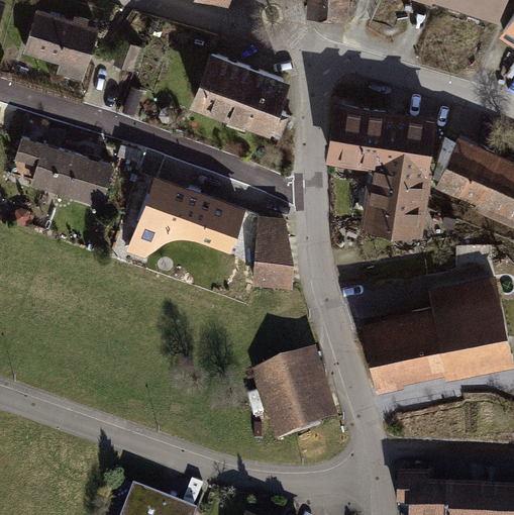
[(304,0),(304,18),(346,21),(347,0),(304,0)]
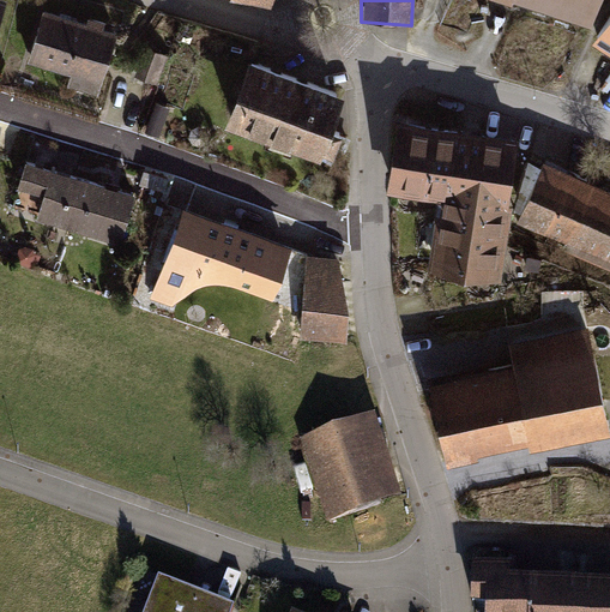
[(485,0),(509,7),(511,4),(589,29),(598,0),(485,0)]
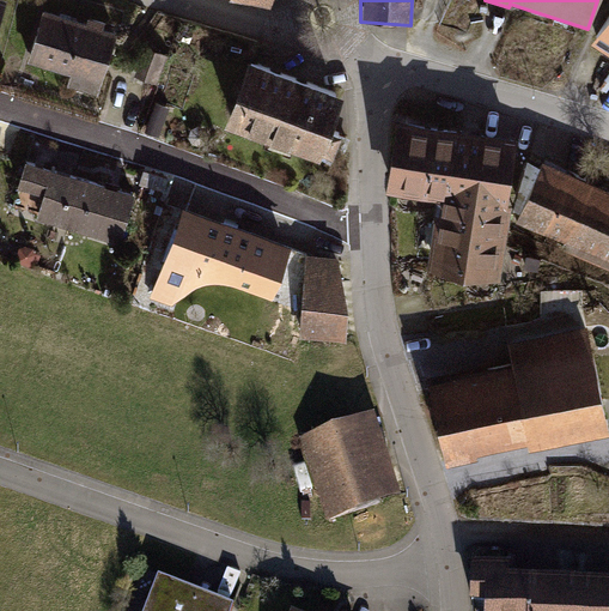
[(43,12),(25,62),(69,77),(66,89),(97,97),(117,34),(43,12)]
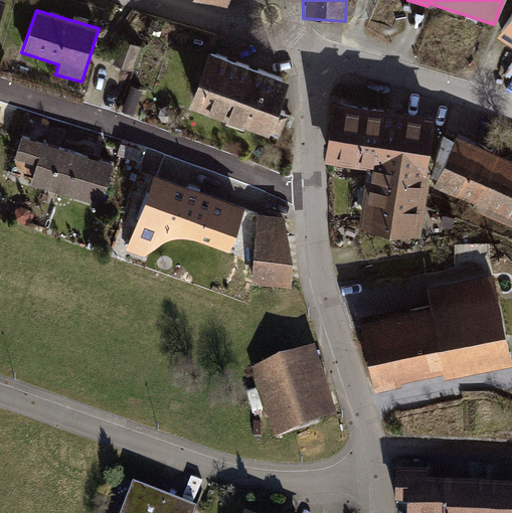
[(511,12),(495,38),(511,49),(511,12)]
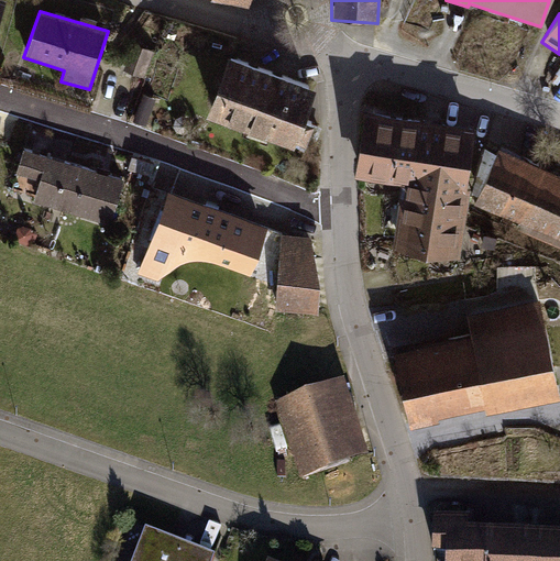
[(143,79),(152,53),(132,45),(123,72),(143,79)]
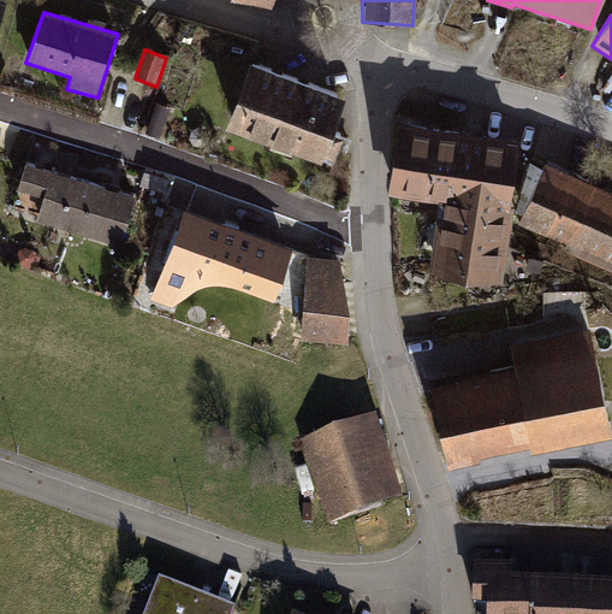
[(253,60),(229,127),(325,161),(326,158),(336,161),(344,139),(334,135),(349,95),(253,60)]
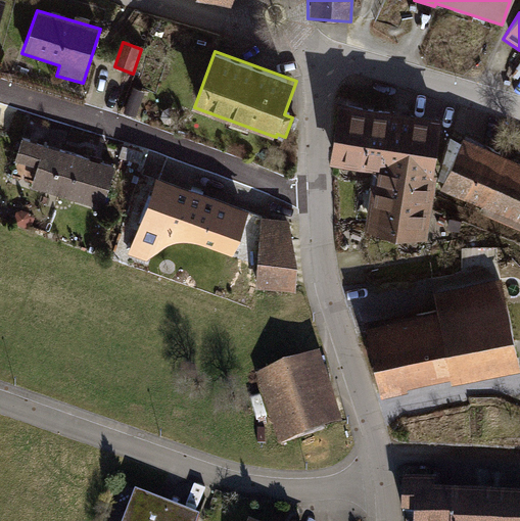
[(363,233),(425,243),(435,177),(431,177),(439,120),(336,104),(327,168),(370,174),(367,192),(369,192),(363,233)]
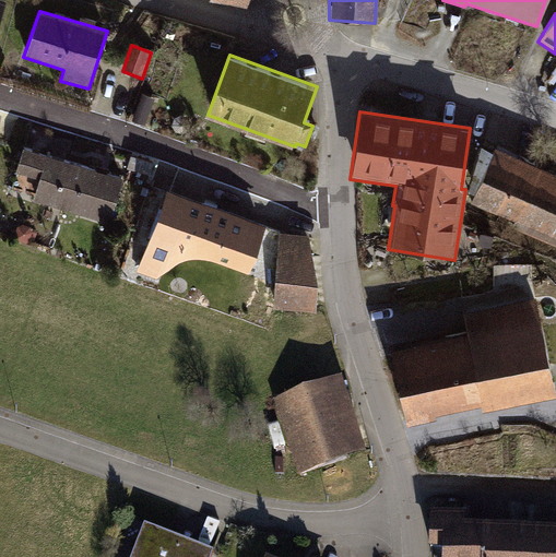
[(38,182),(33,200),(108,225),(123,180),(23,147),(14,174),(38,182)]
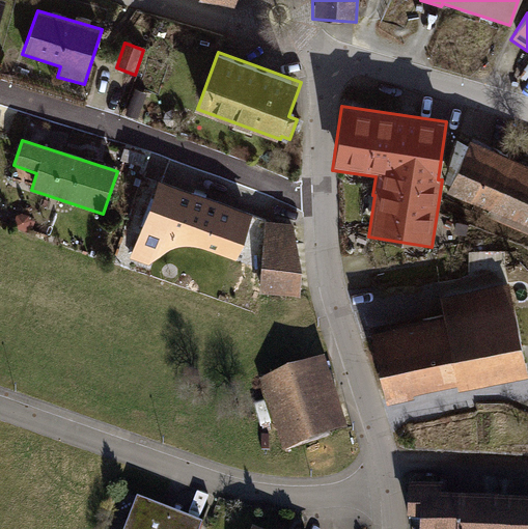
[(483,218),(527,237),(527,166),(469,140),(467,147),(455,141),(442,185),(448,187),(445,194),(488,213),(483,218)]
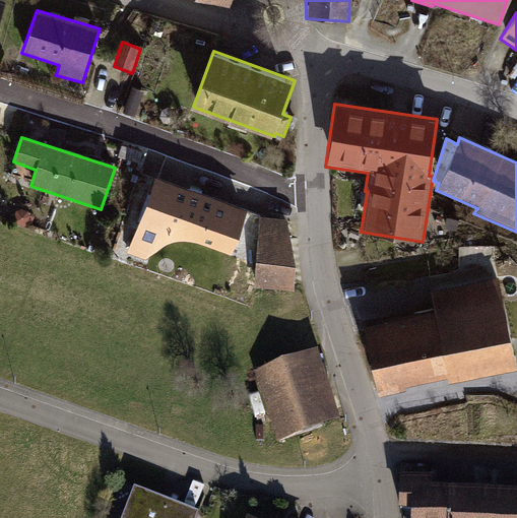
[(144,260),(168,244),(181,242),(194,243),(231,256),(247,210),(192,190),(154,176),(146,198),(126,254),(144,260)]
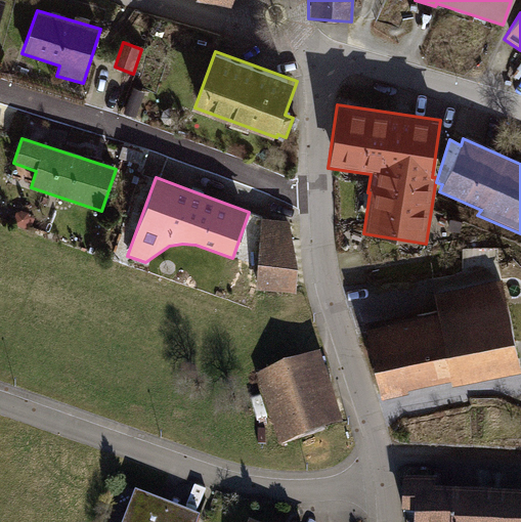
[(261,218),(256,290),(297,294),(299,267),(289,220),(261,218)]
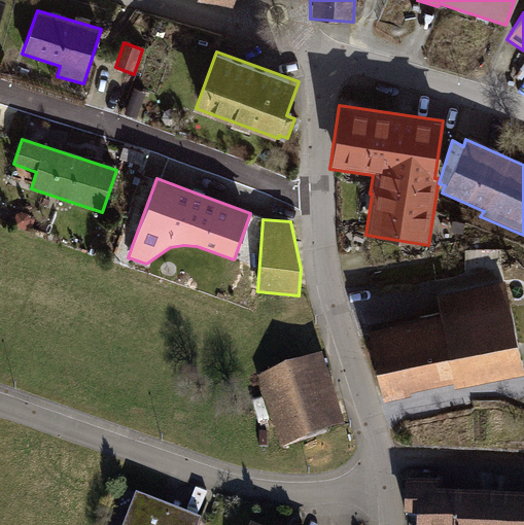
[(370,330),(384,400),(410,395),(409,391),(452,382),(454,389),(523,374),(504,282),(435,298),(440,315),(370,330)]
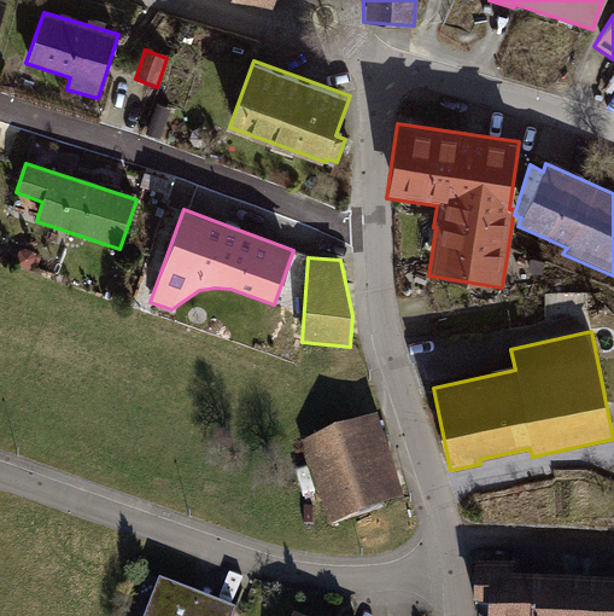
[(299,449),(327,530),(402,505),(374,424),(299,449)]
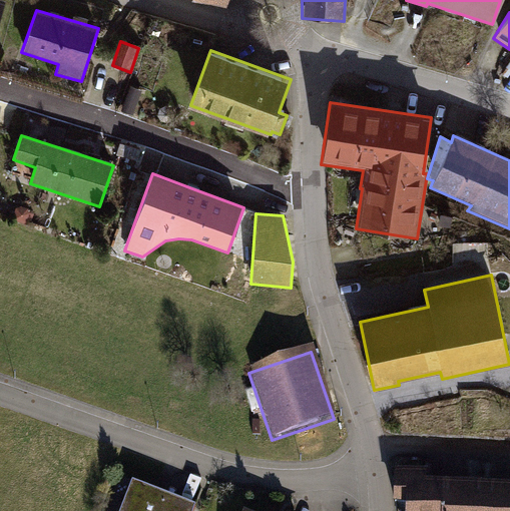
[(402,506),(401,510),(509,510),(509,486),(423,483),(423,472),(391,471),(390,505),(402,506)]
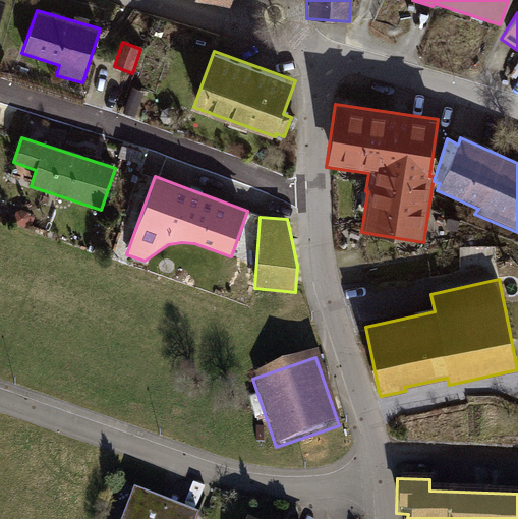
[(127,494),(117,518),(192,518),(127,494)]
